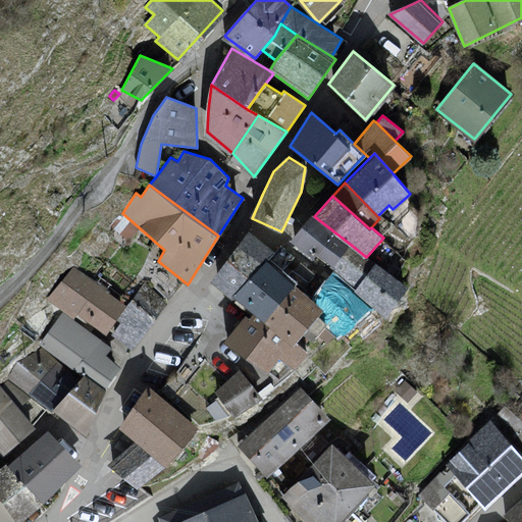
[(350,244),(314,216),(311,214),(290,241),(313,258),(316,255),(332,267),(350,244)]
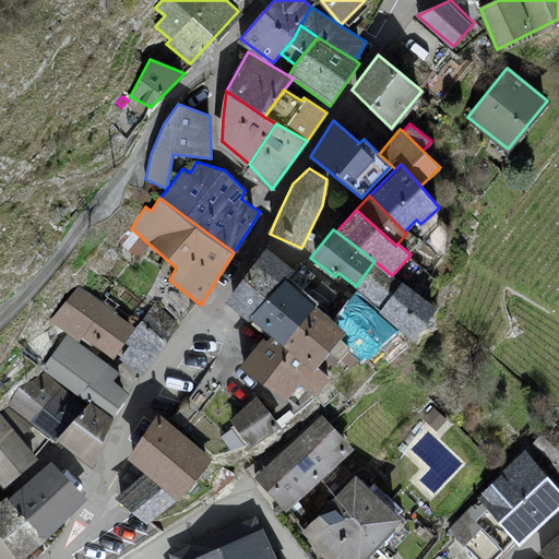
[(247,318),(285,277),(294,270),(265,247),(226,299),(247,318)]
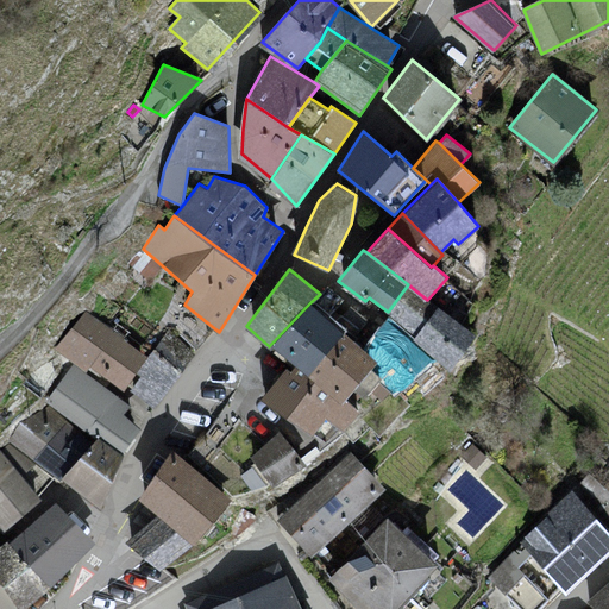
[(408,284),(388,312),(413,334),(435,303),(429,297),(427,300),(408,284)]
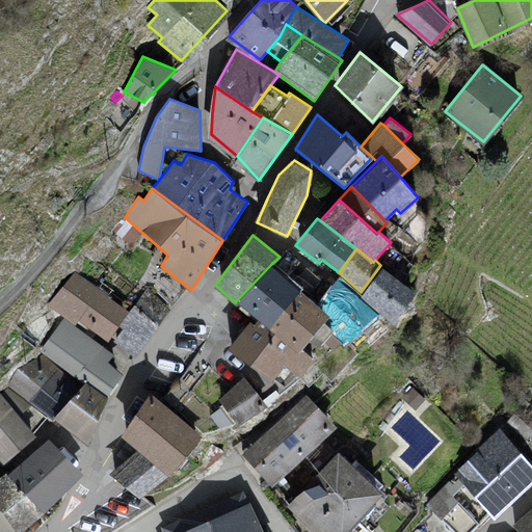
[(268,327),(300,290),(271,264),(235,302),(268,327)]
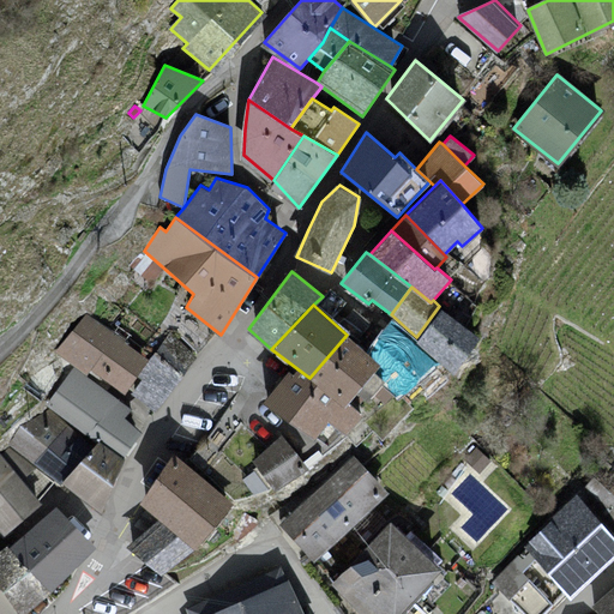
[(477,333),(441,308),(415,342),(452,373),(477,333)]
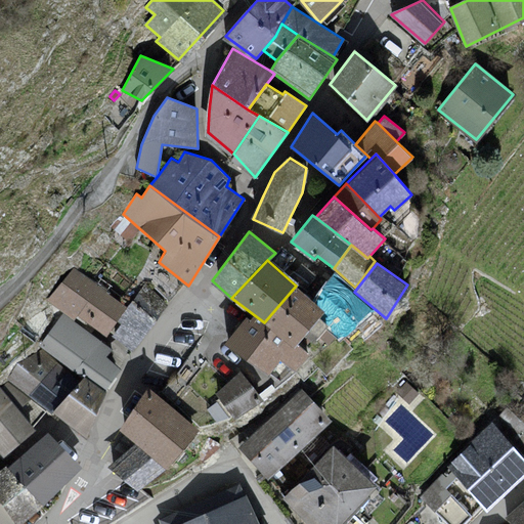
[(116,320),(127,307),(75,267),(46,300),(63,312),(75,319),(78,315),(105,335),(116,320)]
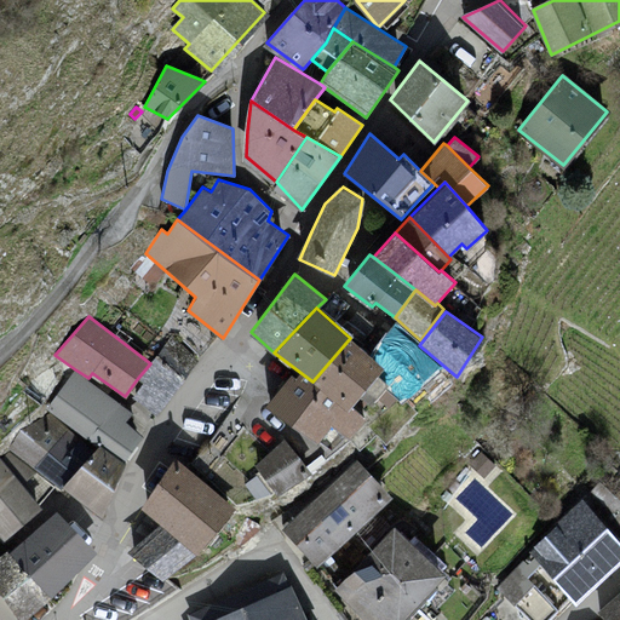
[(441,366),(394,326),(369,355),(383,368),(378,374),(390,384),(401,395),(403,396),(441,366)]
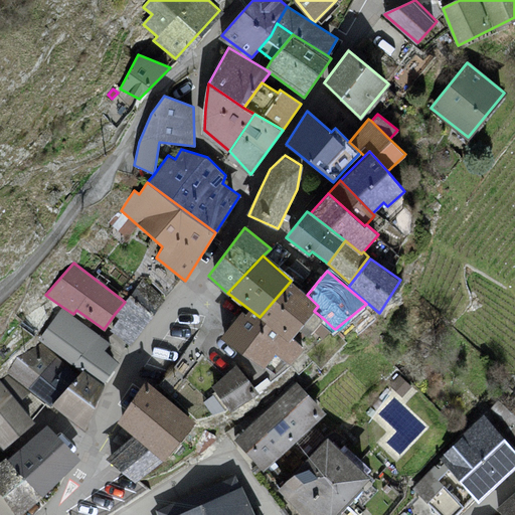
[(165,299),(143,278),(125,302),(114,315),(119,319),(110,331),(131,344),(165,299)]
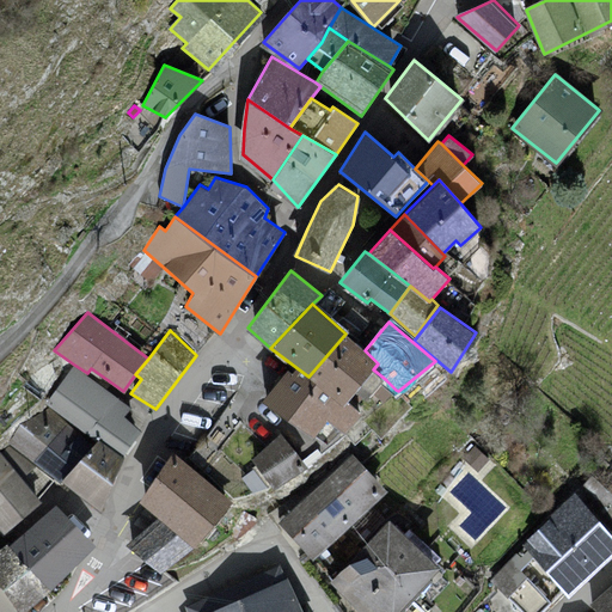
[(378,363),(365,350),(346,334),(308,377),(314,383),(342,407),(347,401),(355,391),(373,369),(378,363)]
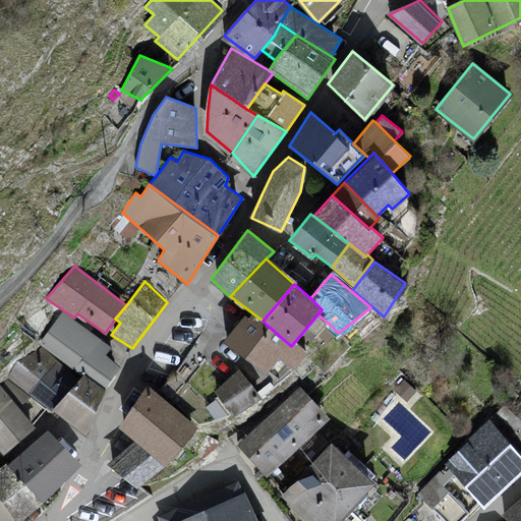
[(74,317),(63,310),(39,344),(42,346),(59,358),(73,369),(101,338),(74,317)]
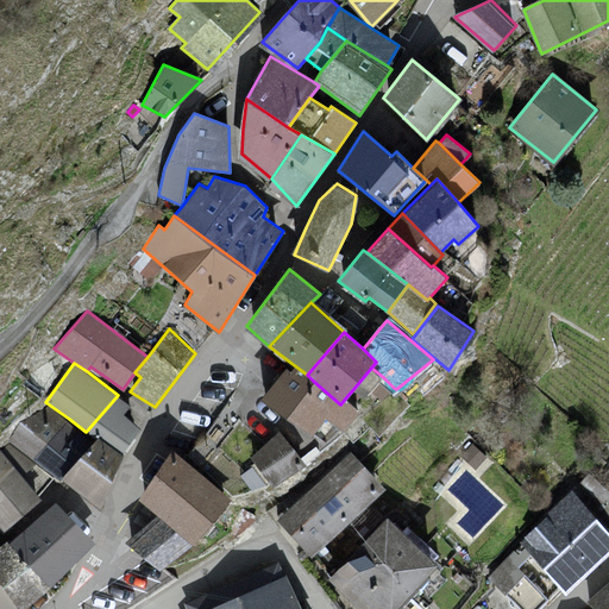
[(359,410),(345,399),(340,405),(313,381),(309,385),(287,366),(259,400),(312,435),(325,418),(344,431),(359,410)]
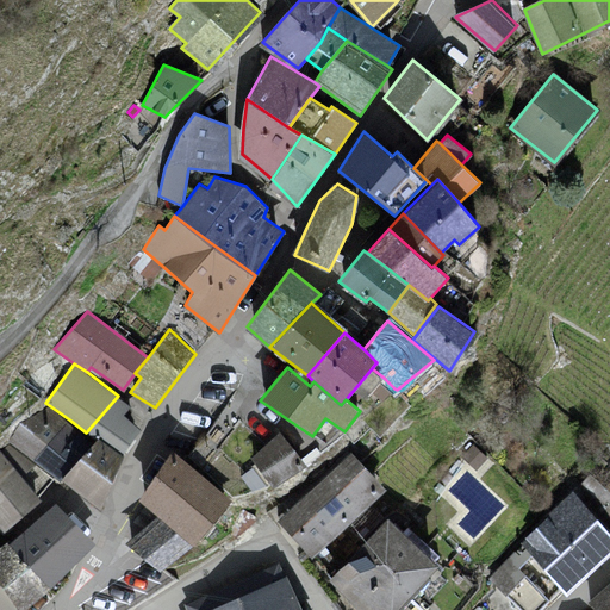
[(372,391),(384,378),(372,368),(354,390),(365,398),(372,391)]
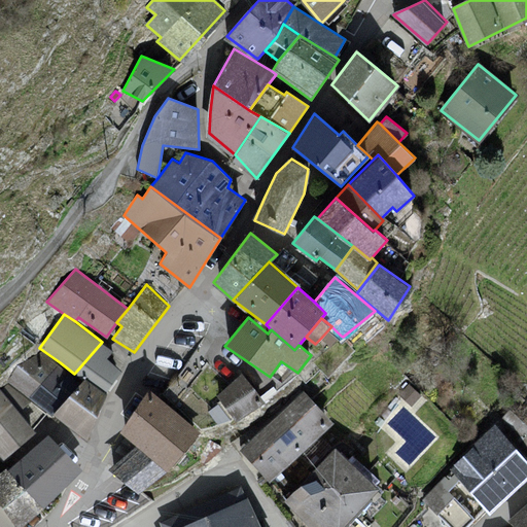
[(331,346),(341,336),(331,326),(321,338),(331,346)]
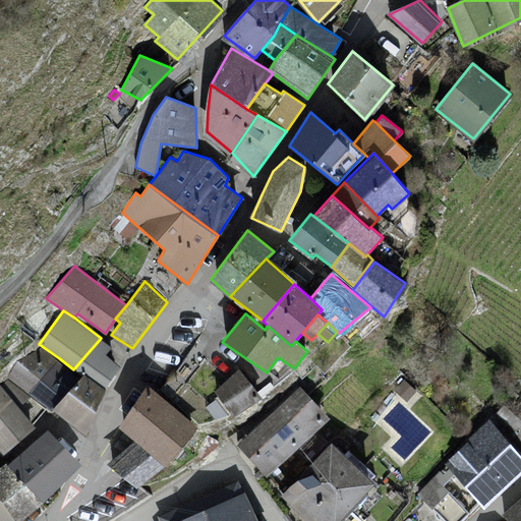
[(112,345),(101,338),(73,369),(80,374),(83,371),(104,387),(120,364),(107,352),(112,345)]
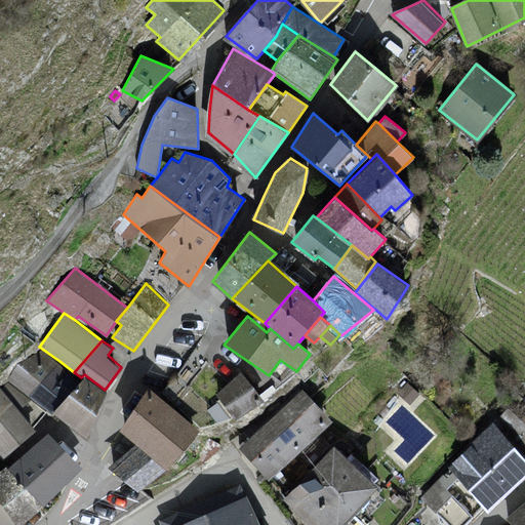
[(29,396),(59,361),(42,349),(17,364),(8,380),(29,396)]
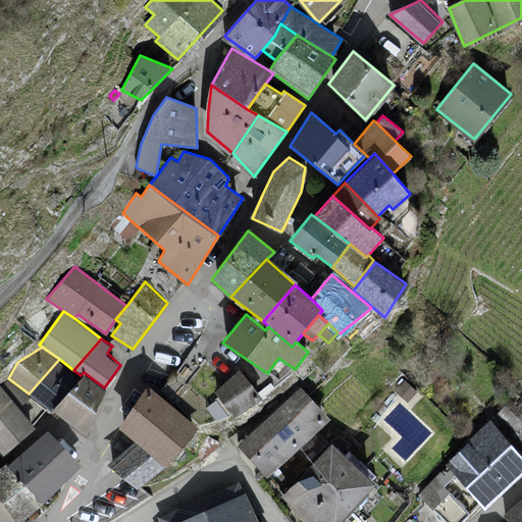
[(52,409),(81,375),(73,370),(59,359),(29,394),(52,409)]
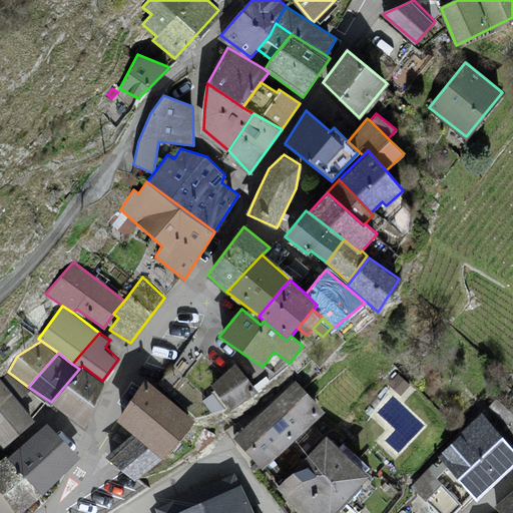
[(235,363),(210,385),(230,411),(258,390),(235,363)]
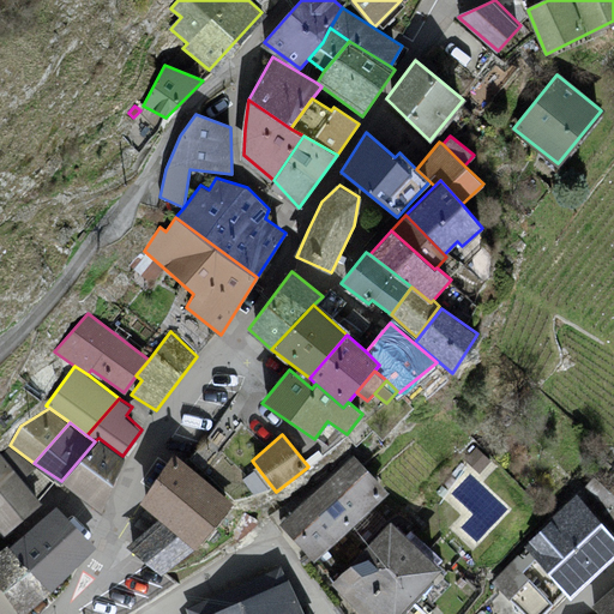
[(101,511),(122,456),(98,438),(95,441),(61,481),(101,511)]
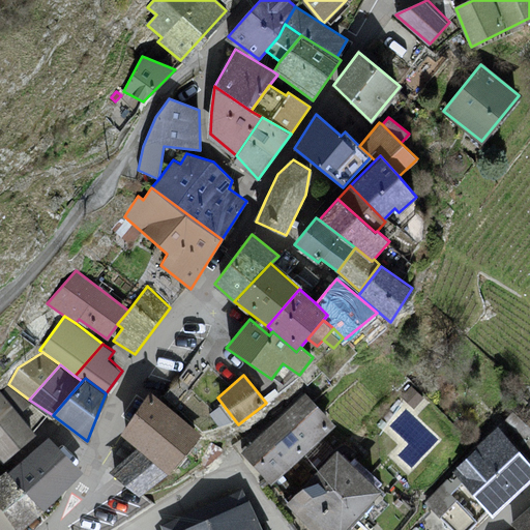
[(424,396),(411,385),(401,396),(414,408),(424,396)]
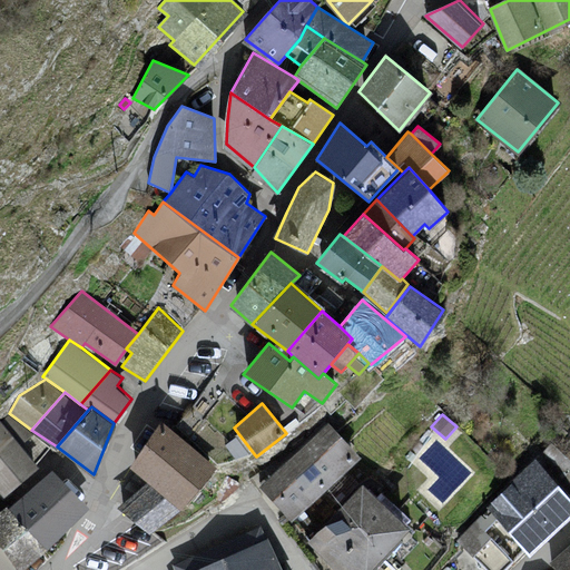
[(0,420),(0,494),(3,499),(38,468),(0,420)]
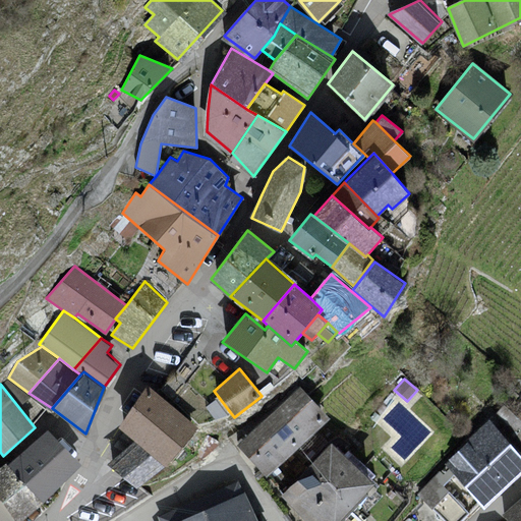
[(196,425),(153,387),(118,426),(133,440),(164,465),(196,425)]
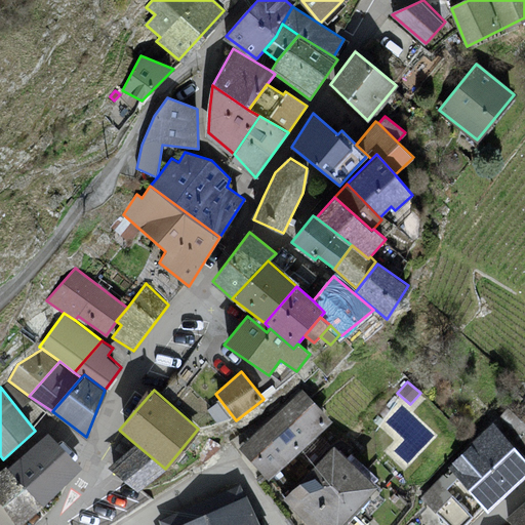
[(301,391),(243,446),(269,475),(329,421),(301,391)]
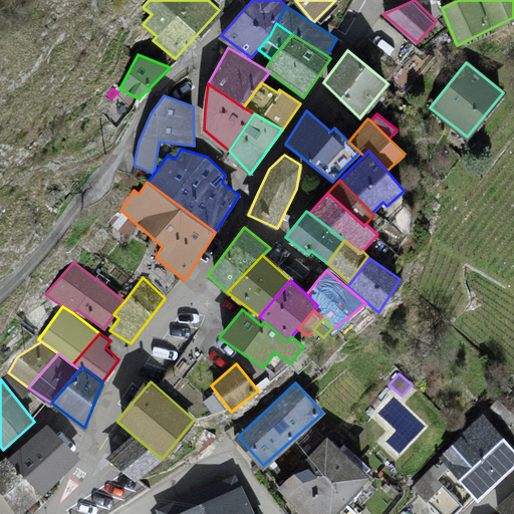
[(513,440),(513,387),(512,384),(487,409),(499,423),(498,424),(513,440)]
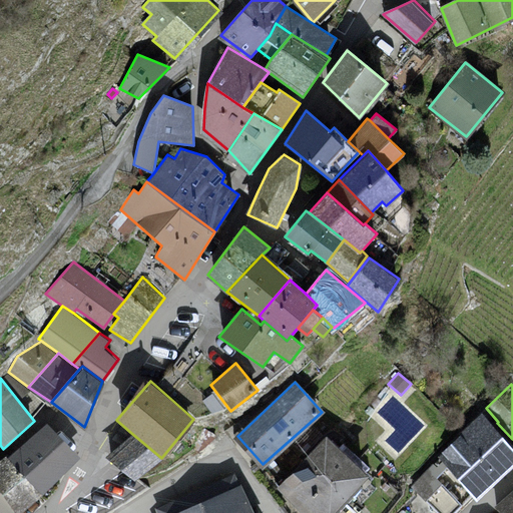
[(224,408),(212,392),(202,401),(212,413),(224,408)]
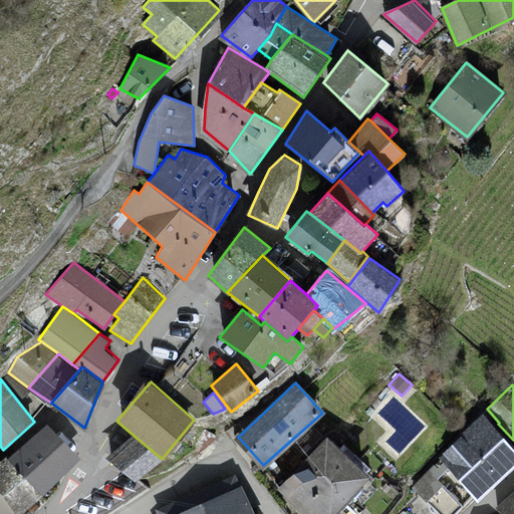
[(474,496),(477,500),(513,466),(513,450),(482,415),(437,456),(440,459),(474,496)]
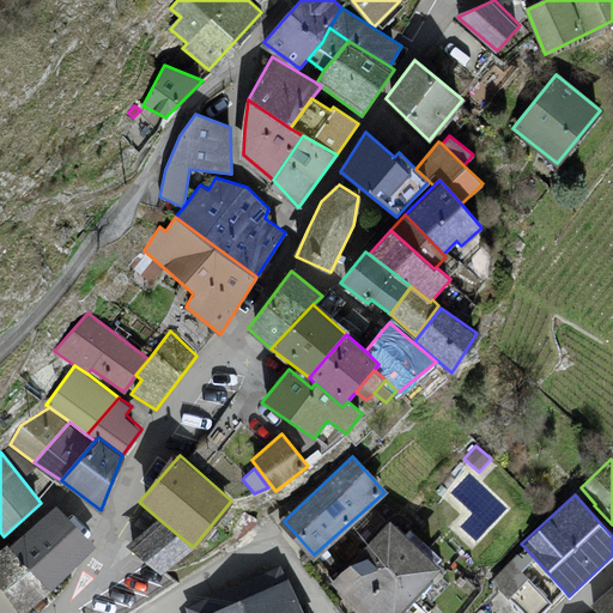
[(93,544),(59,505),(8,545),(49,593),(93,544)]
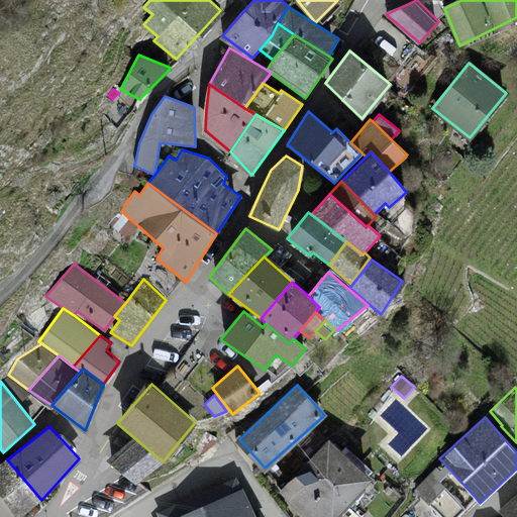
[(135,484),(163,461),(132,436),(106,459),(115,468),(135,484)]
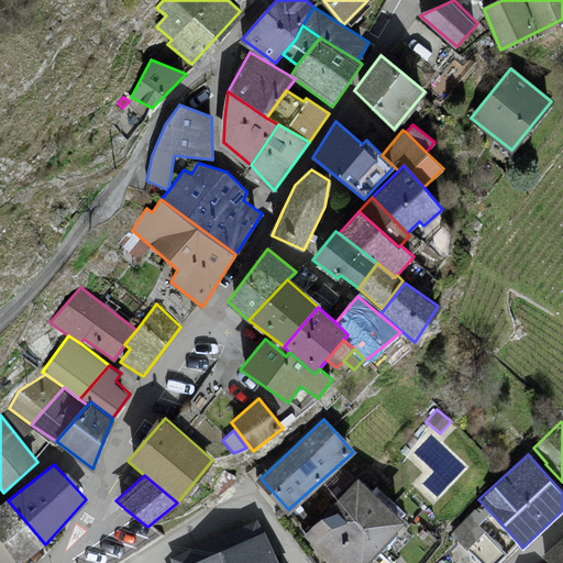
[(359,479),(305,536),(333,562),(368,562),(406,525),(359,479)]
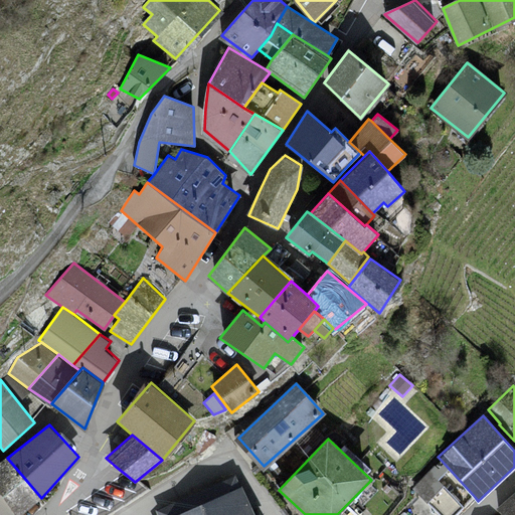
[(0,492),(16,514),(17,514),(41,498),(7,458),(0,463),(0,492)]
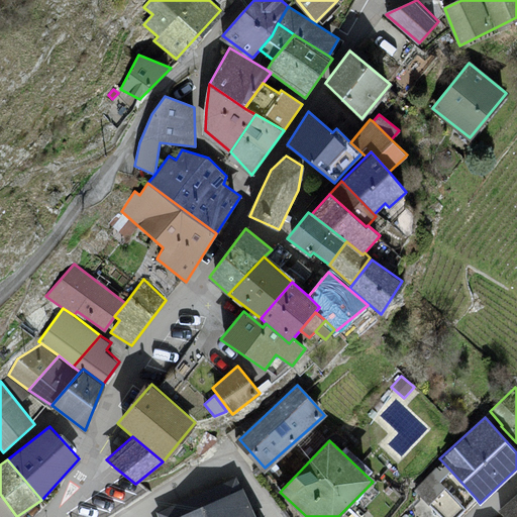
[(457,516),(477,499),(442,461),(414,489),(441,516),(457,516)]
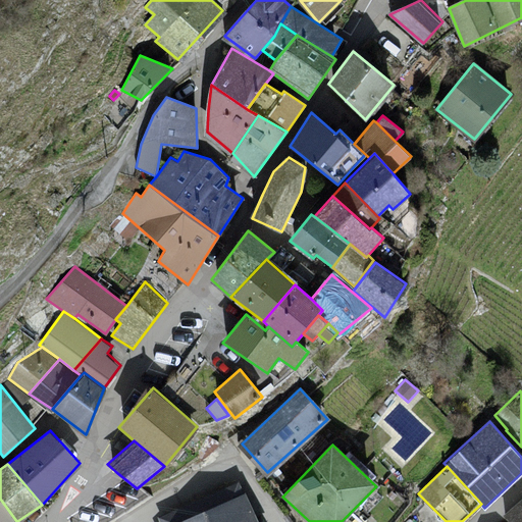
[(257,521),(245,492),(175,521),(257,521)]
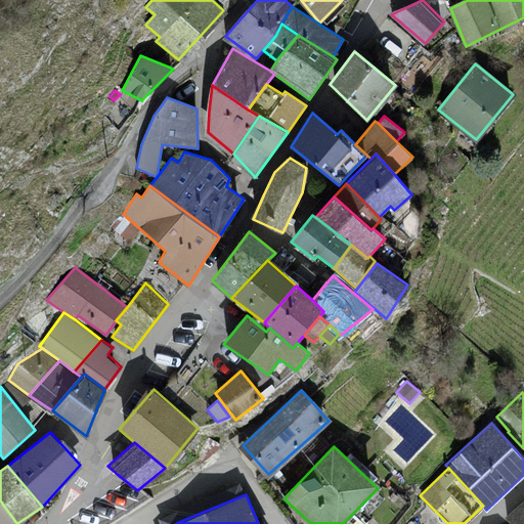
[(0,523),(16,523),(0,500),(0,523)]
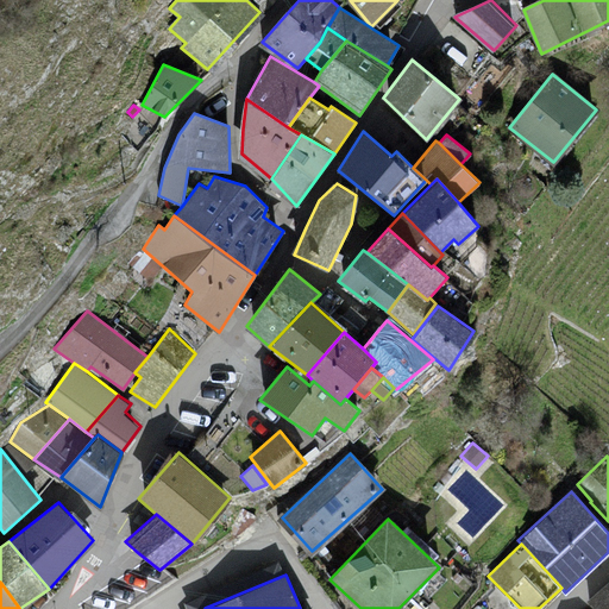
[(608,608),(608,582),(588,601),(595,608),(608,608)]
